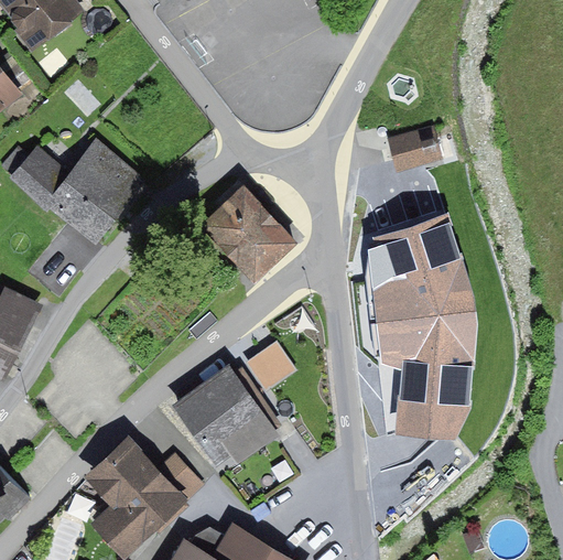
[(0,0),(11,14),(10,23),(32,50),(83,9),(75,0),(0,0)]
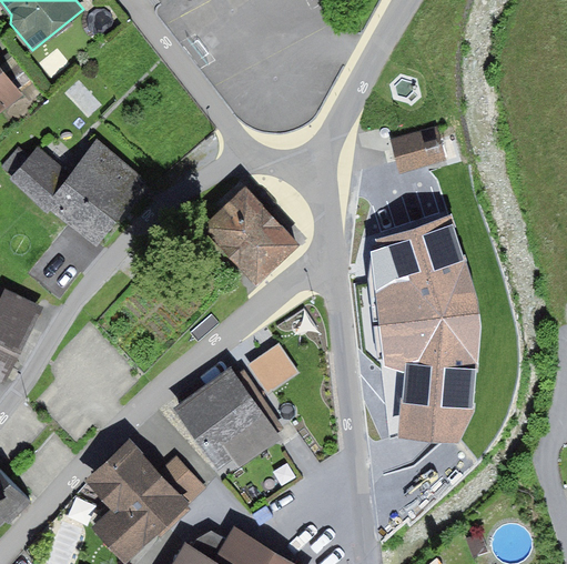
[(0,108),(20,93),(0,67),(0,108)]
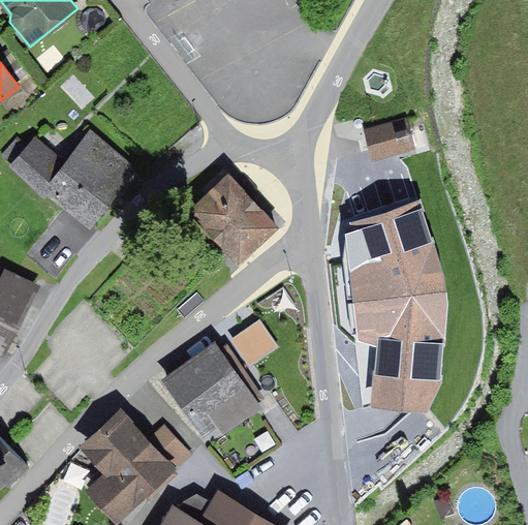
[(405,116),(363,129),(372,159),(414,146),(405,116)]
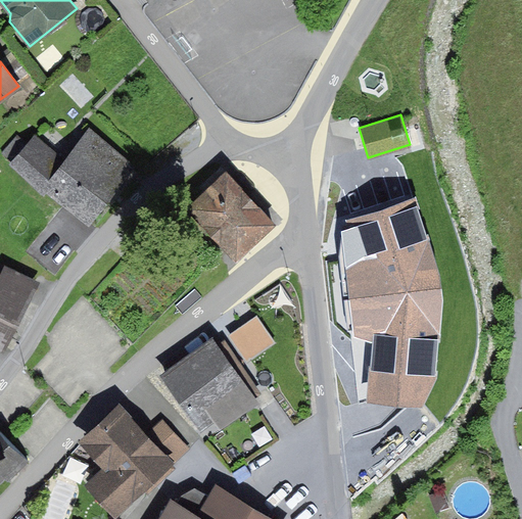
[(64,159),(42,186),(90,225),(138,166),(91,127),(64,159)]
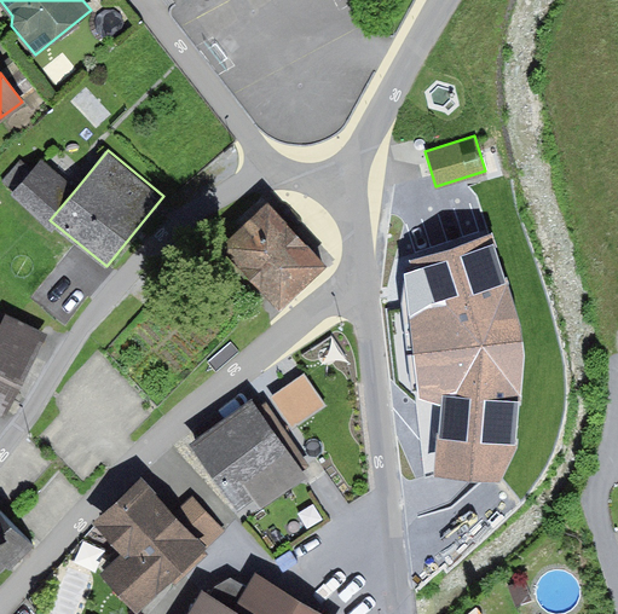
[(50,220),(76,189),(41,158),(34,167),(21,156),(1,178),(50,220)]
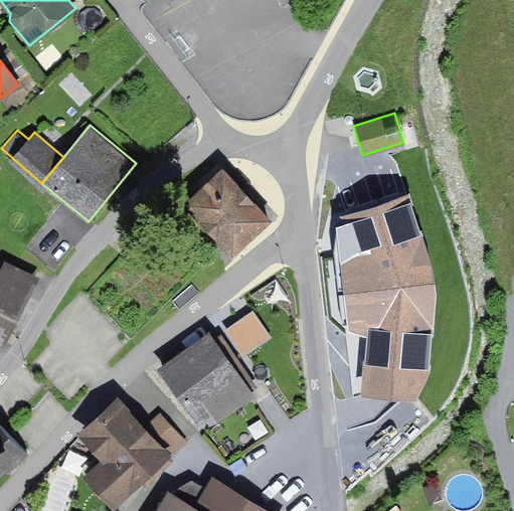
[(271,223),(220,169),(182,205),(231,260),(271,223)]
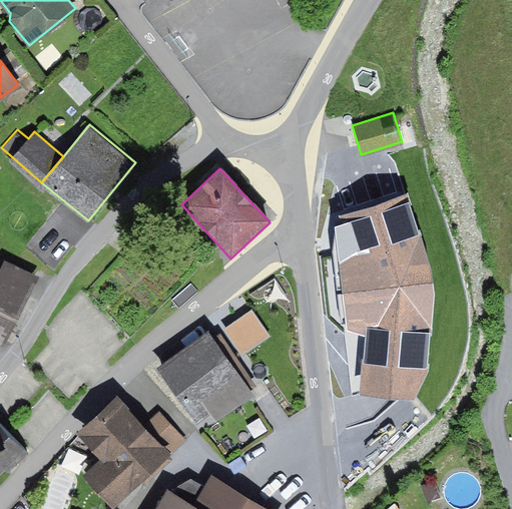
[(402,221),(388,179),(366,186),(380,228),(402,221)]
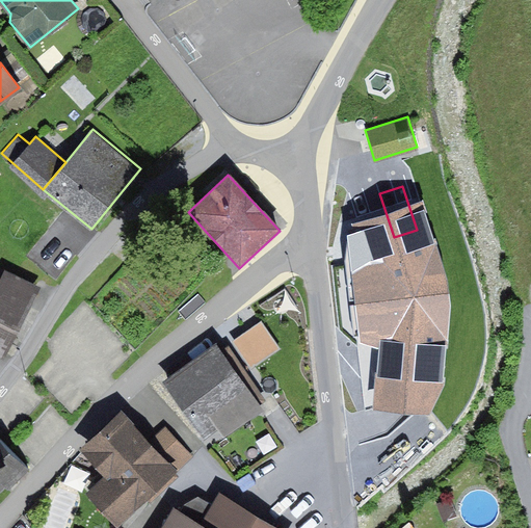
[(394,237),(330,254),(348,318),(446,291),(427,227),(417,230),(394,237)]
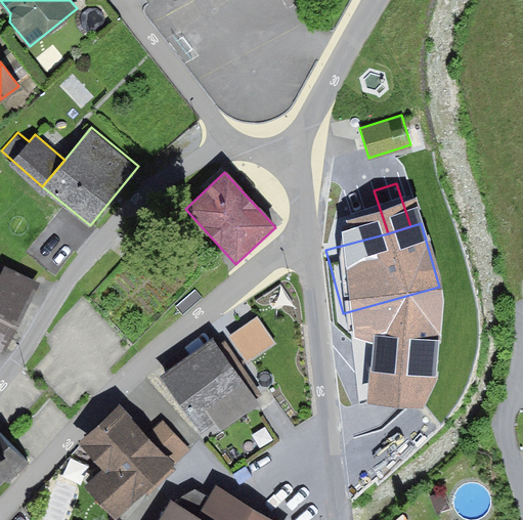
[(0,352),(4,354),(39,283),(0,263),(0,352)]
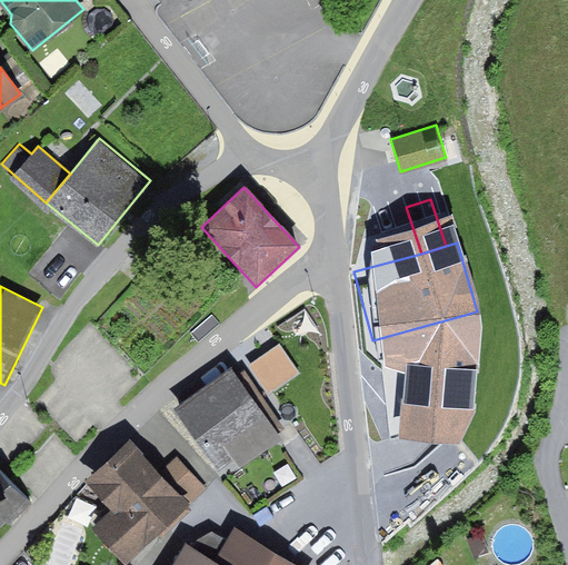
[(420,329),(391,337),(398,363),(389,365),(395,387),(434,377),(420,329)]
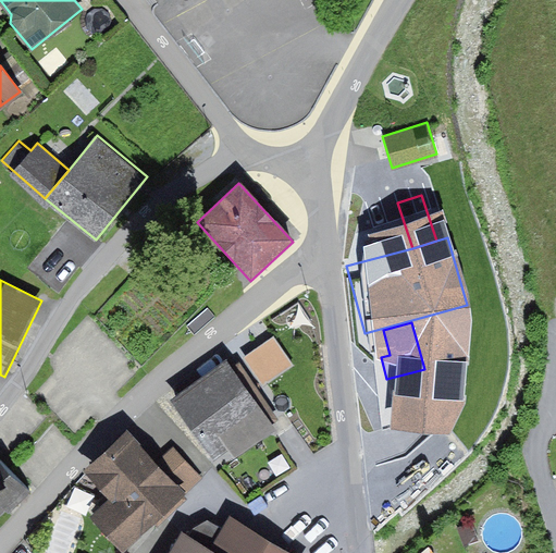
[(231,366),(226,360),(168,401),(211,462),(269,421),(231,366)]
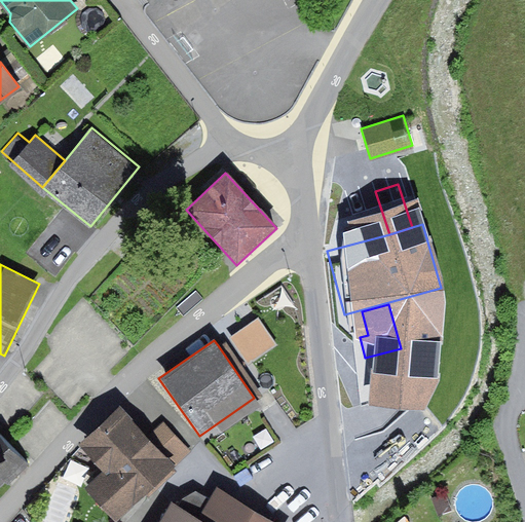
[(226,340),(218,345),(254,398),(261,393),(226,340)]
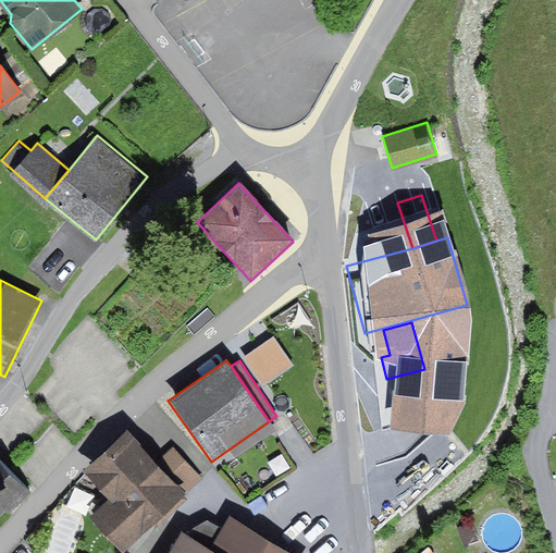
[(458,360),(446,366),(452,380),(464,376),(458,360)]
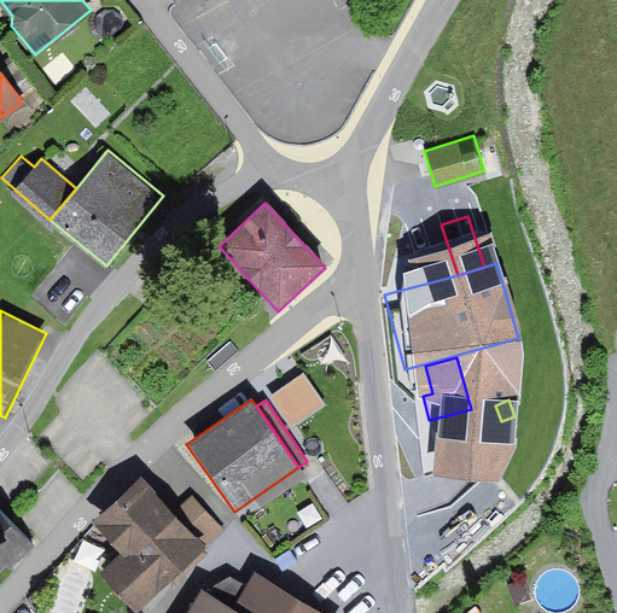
[(458,461),(426,470),(432,491),(464,484),(458,461)]
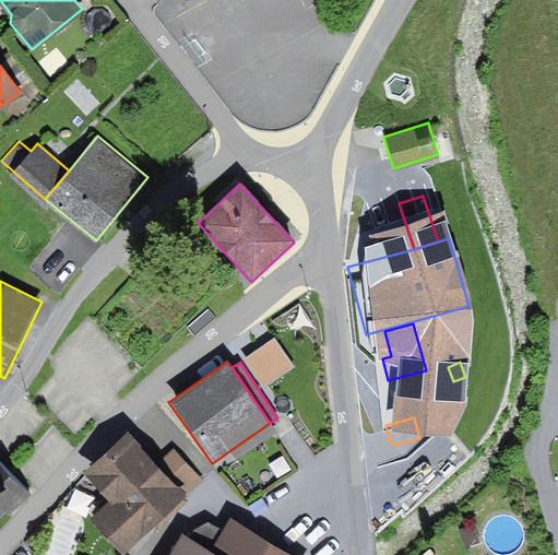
[(128,433),(83,474),(108,503),(90,520),(121,554),(123,554),(187,497),(185,494),(154,462),(128,433)]
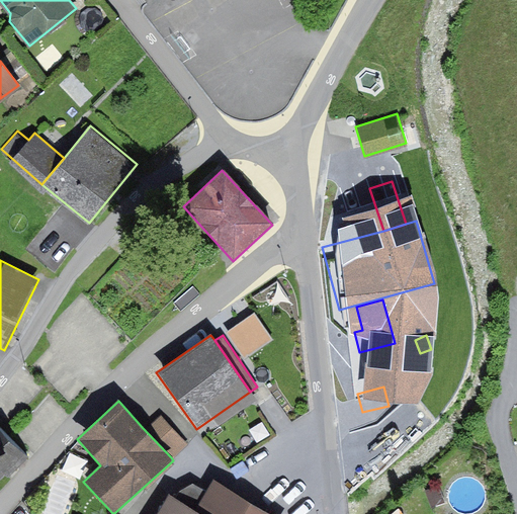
[(160,412),(143,428),(171,457),(187,441),(160,412)]
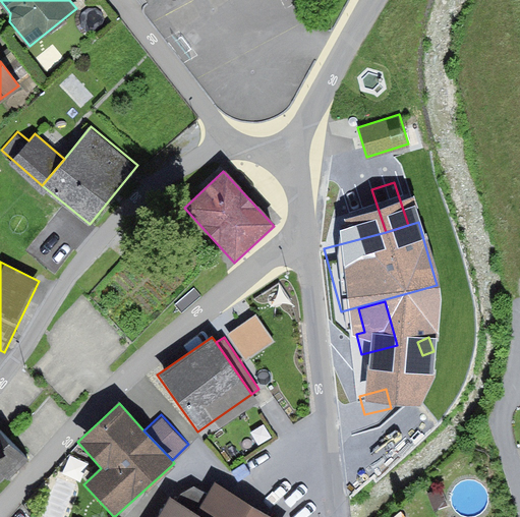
[(0,476),(1,476),(7,479),(29,458),(0,431),(0,476)]
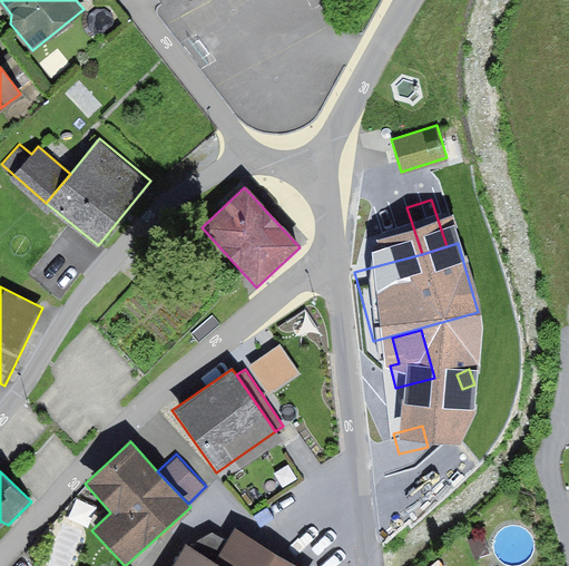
[(192,548),(187,547),(175,565),(297,565),(234,528),(227,540),(212,532),(198,538),(192,548)]
